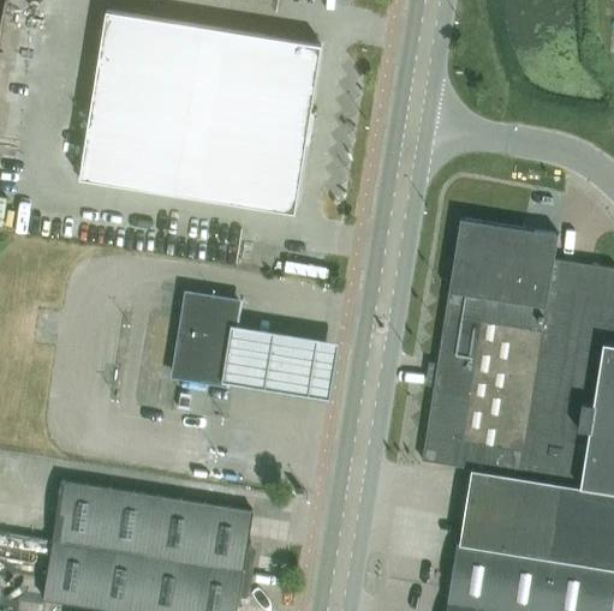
[(244,208),(293,215),(304,148),(308,149),(314,115),(309,115),(320,47),(272,40),(105,13),(78,181),(244,208)]
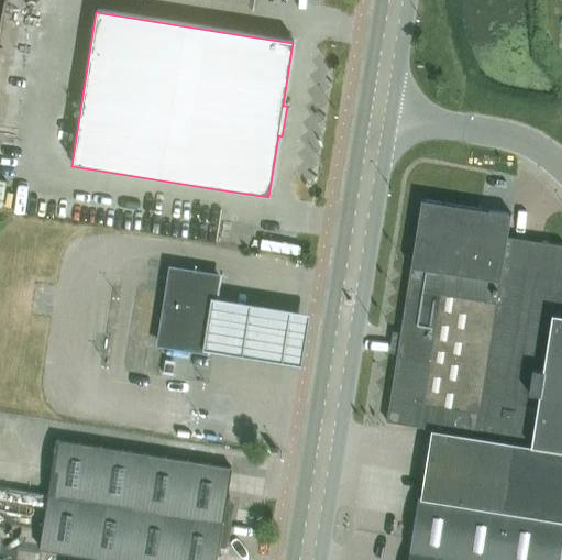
[(561,246),(506,240),(509,217),(419,202),(399,335),(397,346),(385,425),(430,431),(561,452),(561,246)]
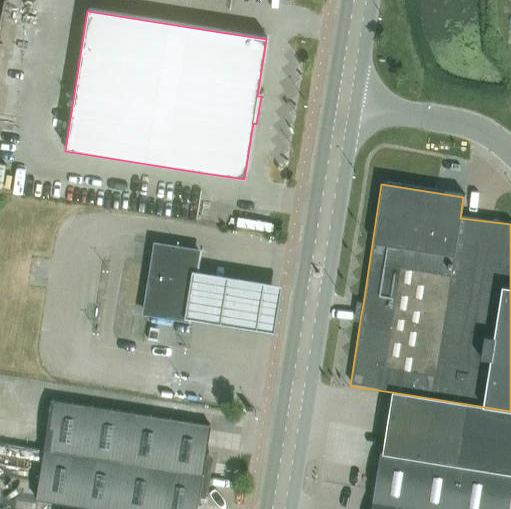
[(143,315),(186,322),(195,266),(197,253),(154,247),(152,259),(143,315)]
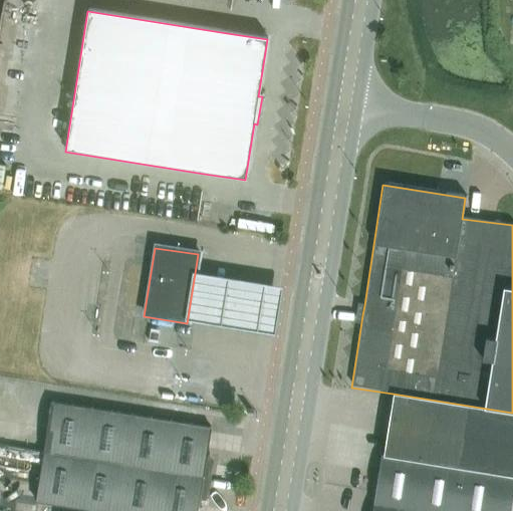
[(216,287),(186,282),(179,330),(209,335),(226,338),(245,341),(263,344),(269,345),(277,297),(270,296),(252,293),(234,290),(216,287)]
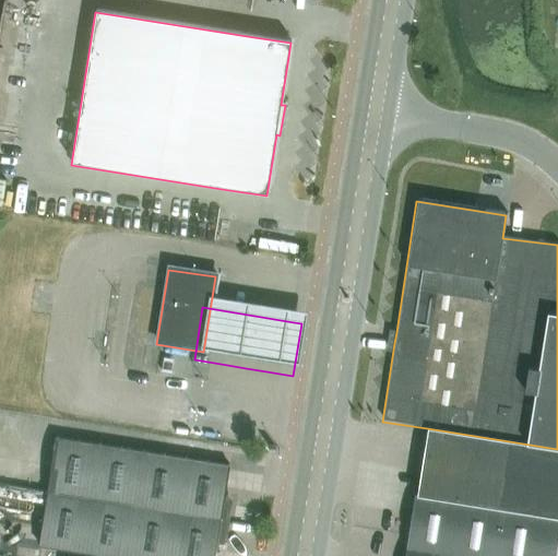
[(557,555),(557,449),(427,428),(416,497),(414,497),(404,555),(557,555)]
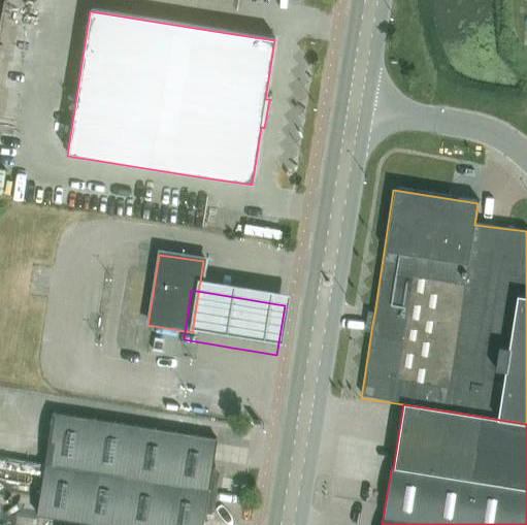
[(210,476),(210,469),(216,441),(52,416),(43,466),(211,493),(213,477),(210,476)]
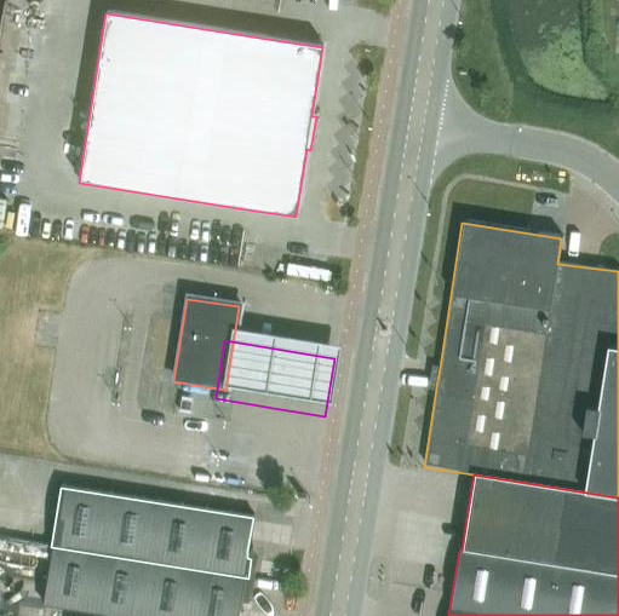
[(238,615),(239,605),(240,598),(245,599),(248,579),(51,547),(43,608),(93,615),(238,615)]
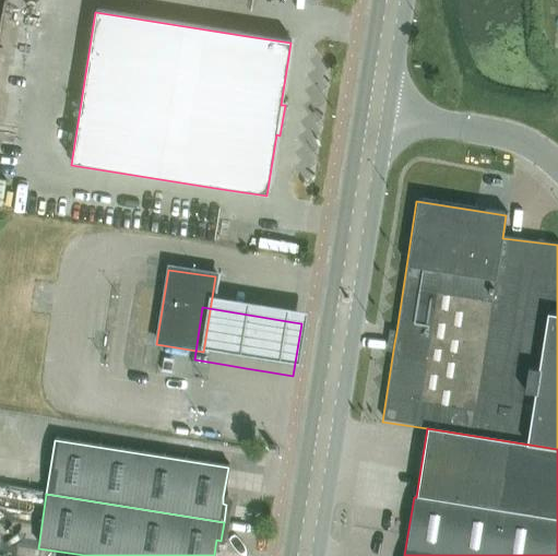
All buildings are outlined.
